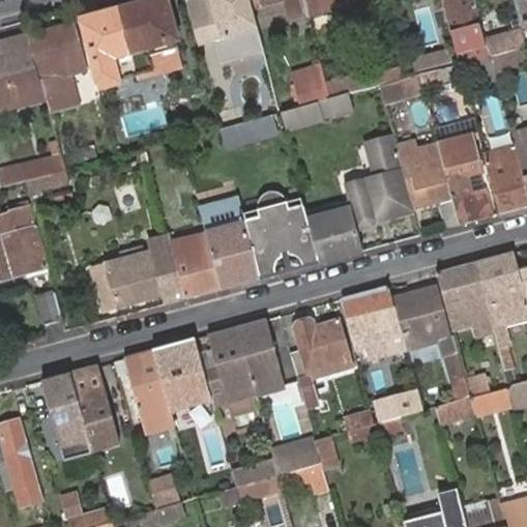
[(129,49),(136,75),(173,65),(170,53),(177,51),(164,0),(151,0),(99,13),(101,21),(110,54),(129,49)]
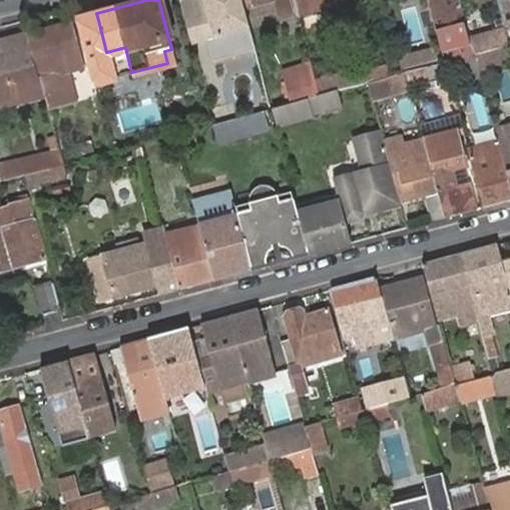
[(178,0),(188,35),(217,27),(210,0),(178,0)]
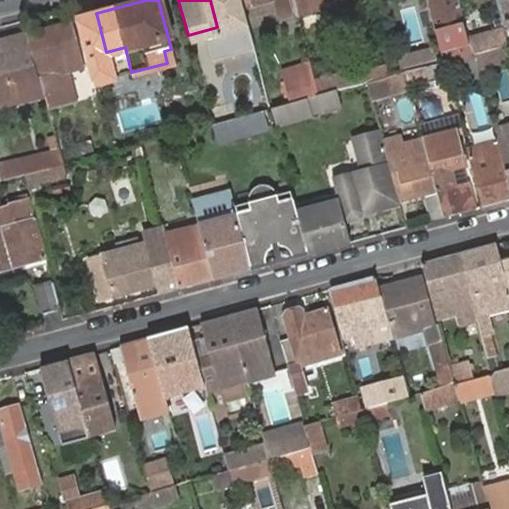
[(294,6),(292,0),(240,0),(243,10),(254,7),(253,3),(268,0),(273,0),(276,11),(294,6)]
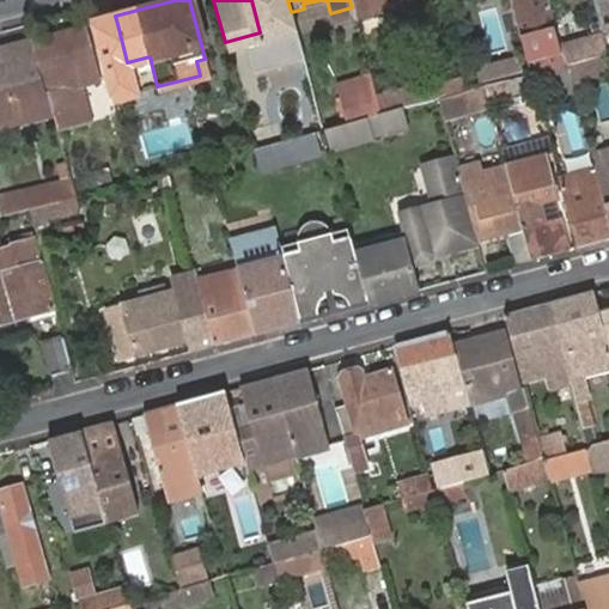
[(513,0),(522,30),(555,19),(550,0),(513,0)]
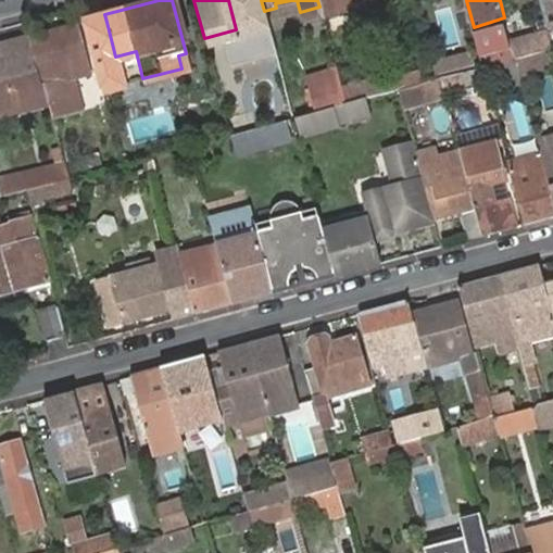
[(86,27),(101,88),(142,78),(136,51),(115,57),(107,22),(86,27)]
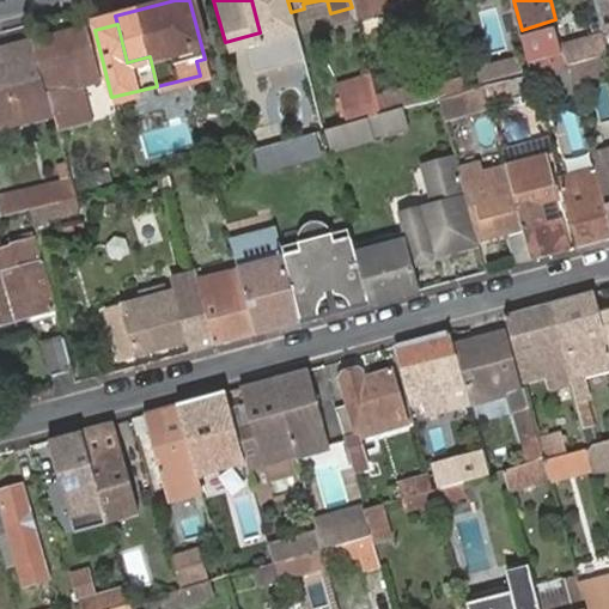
[(87,25),(34,40),(44,80),(50,103),(50,104),(56,127),(90,119),(83,85),(103,78),(87,25)]
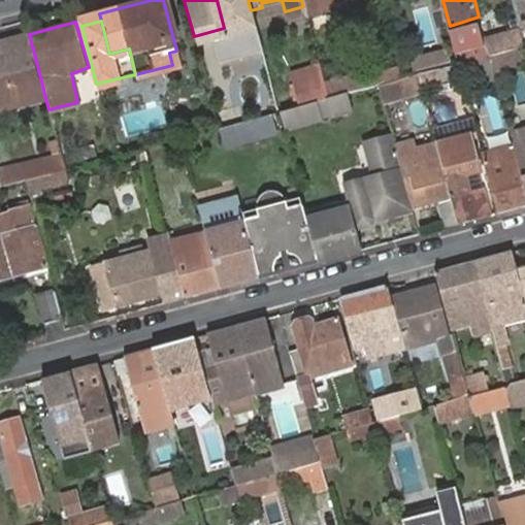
[(383,65),(394,62),(384,22),(372,25),(383,65)]
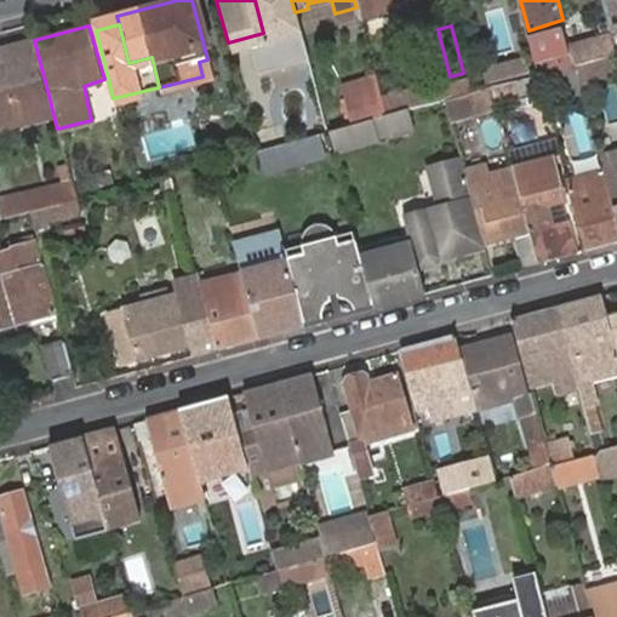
[(45,81),(34,40),(0,47),(0,108),(6,107),(12,112),(34,104),(34,109),(51,106),(51,104),(45,81)]
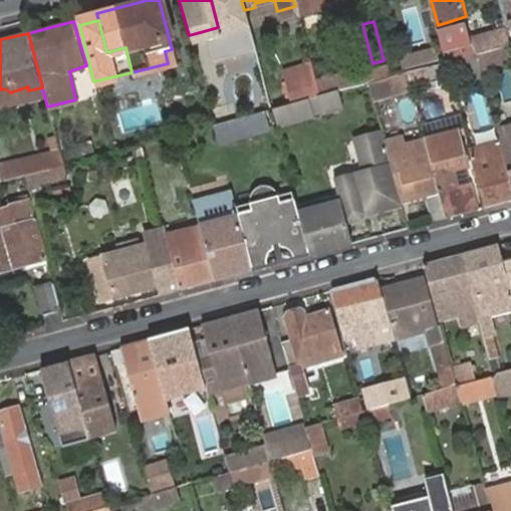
[(396,51),(399,67),(437,59),(434,43),(396,51)]
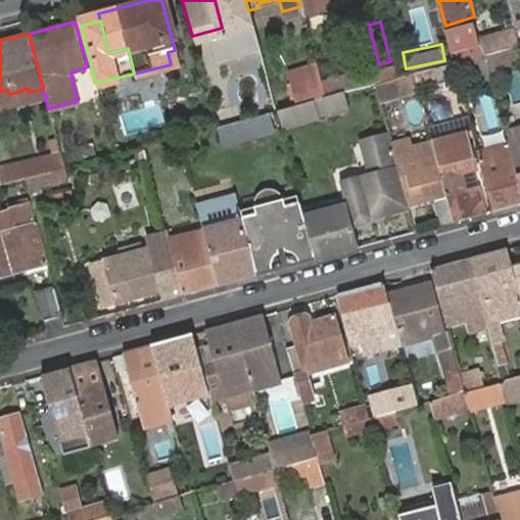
[(484,52),(473,55),(479,79),(490,76),(484,52)]
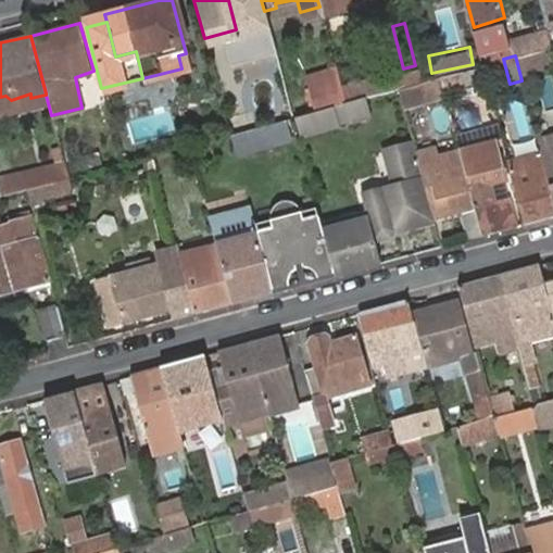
[(396,71),(400,87),(424,80),(420,63),(415,65),(403,68),(396,71)]
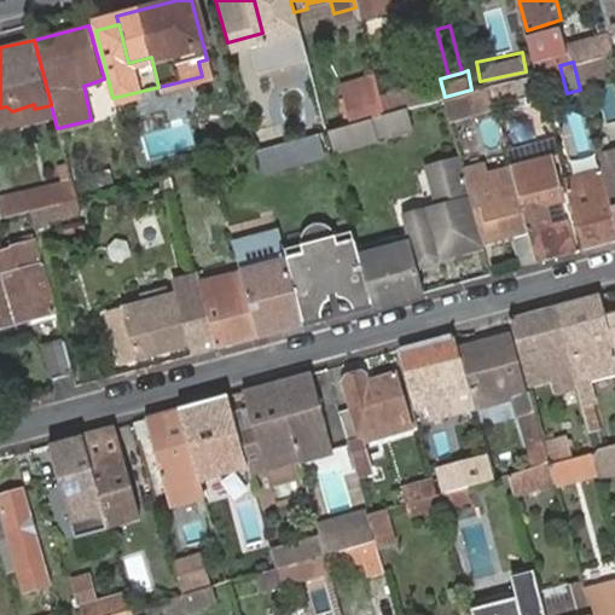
[(492,83),(497,102),(543,90),(539,70),(492,83)]
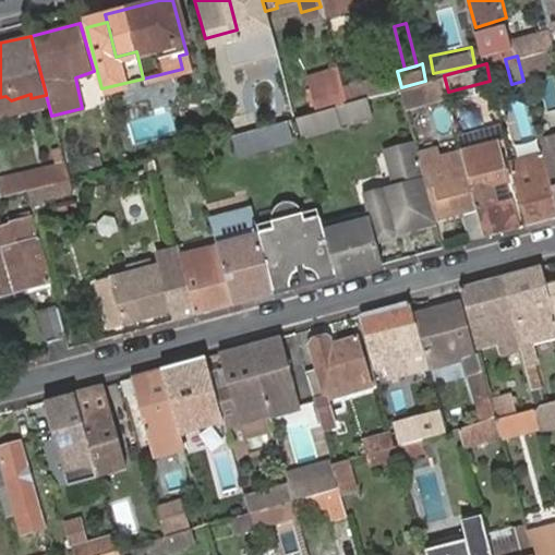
[(311,86),(316,110),(335,105),(348,101),(342,84),(339,70),(330,73),(333,81),(311,86)]
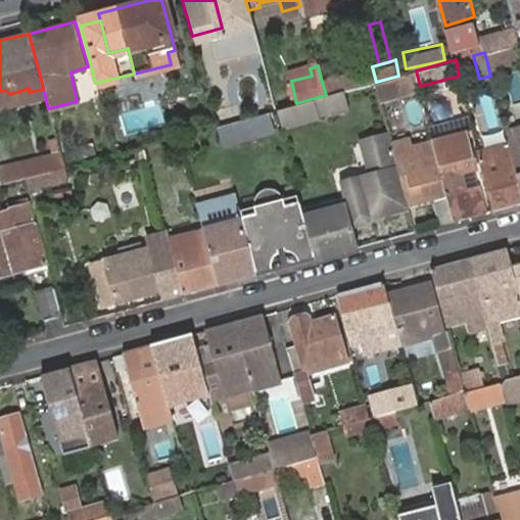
[(362,68),(366,84),(376,82),(372,66),(362,68)]
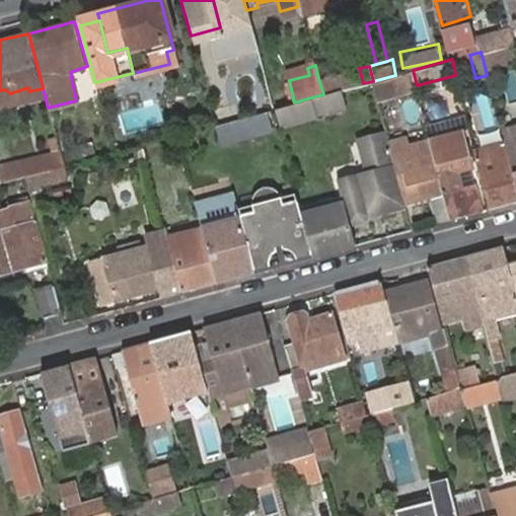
[(318,78),(323,94),(325,94),(341,89),(363,83),(359,68),(318,78)]
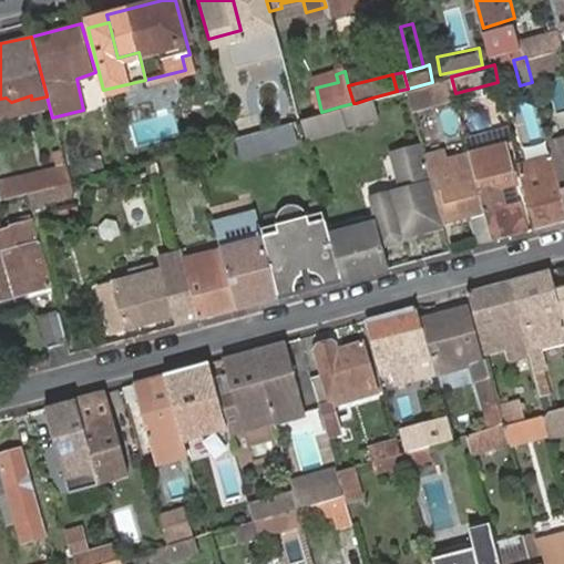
[(432,82),(408,89),(412,104),(455,93),(451,77),(432,82)]
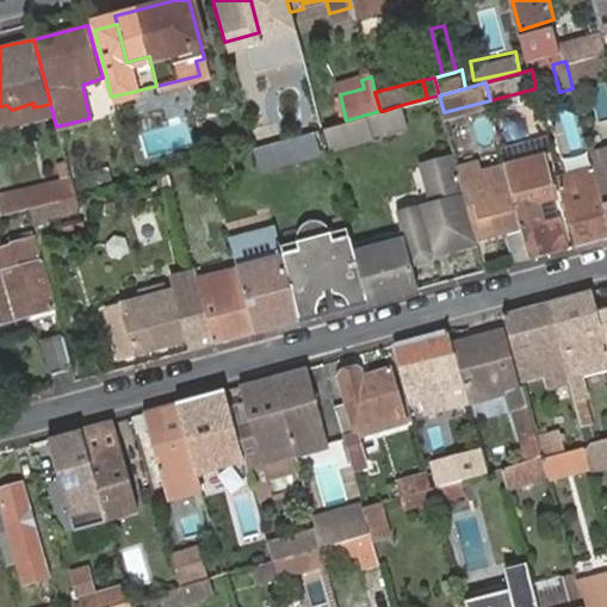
[(314,100),(322,127),(346,121),(340,94),(314,100)]
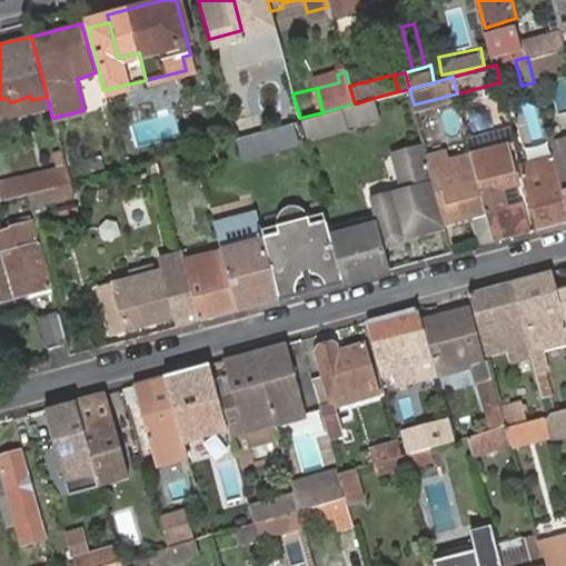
[(357,103),(361,119),(361,121),(379,117),(374,98),(357,103)]
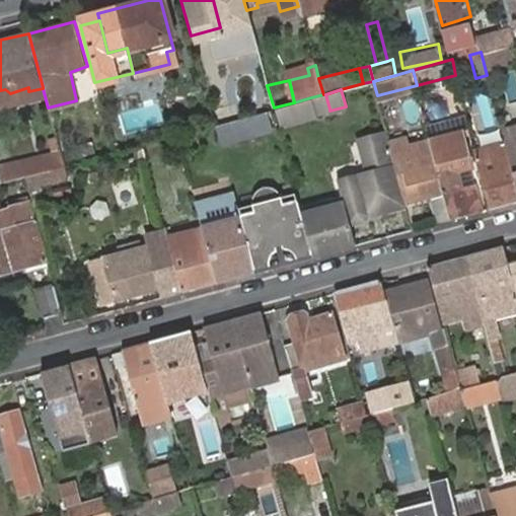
[(323,94),(311,97),(315,112),(329,108),(325,94),(323,94)]
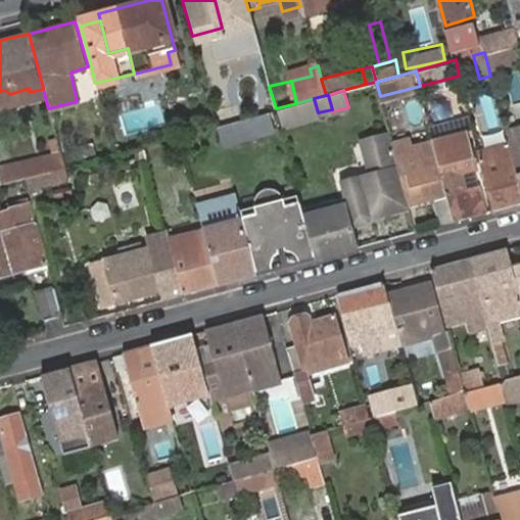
[(251,115),(216,125),(220,142),(255,132),(251,115)]
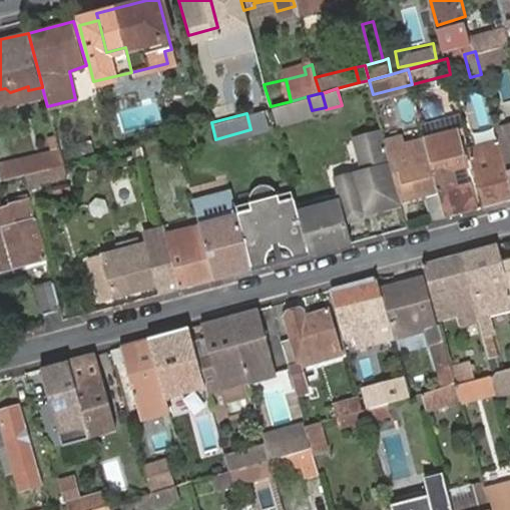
[(501,151),(509,183),(509,124),(495,128),(497,136),(498,139),(501,151)]
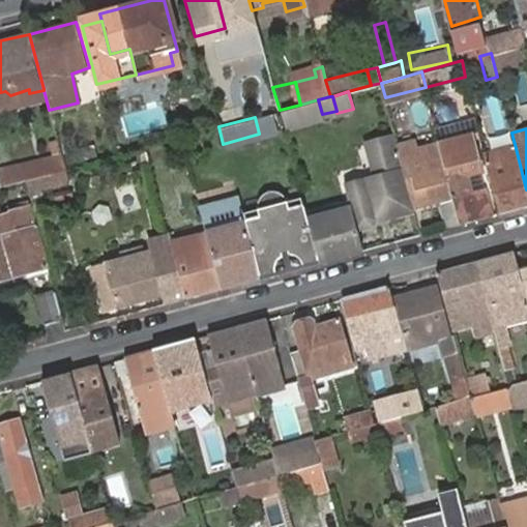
[(473,132),(438,141),(457,218),(459,223),(474,218),(490,213),(484,188),(470,191),(465,172),(481,167),(473,132)]
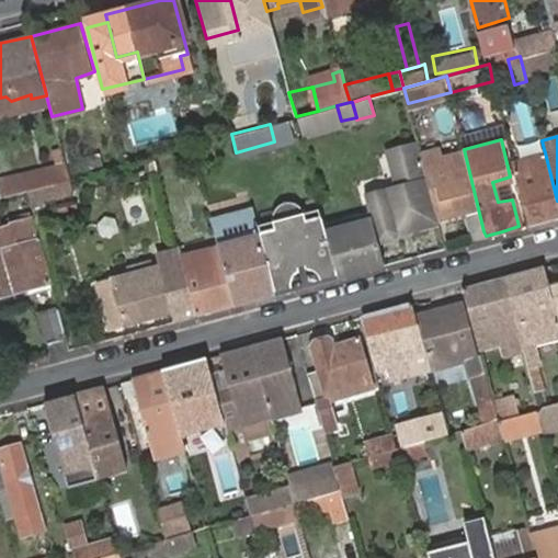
[(420,166),(413,141),(385,149),(391,174),(420,166)]
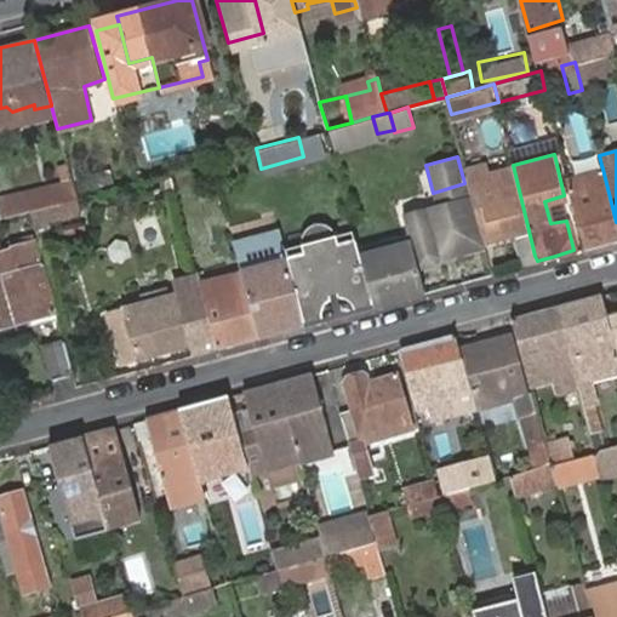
[(479,165),(464,170),(472,199),(483,243),(512,234),(519,260),(535,256),(513,165),(490,171),(487,160),(478,163),(479,165)]
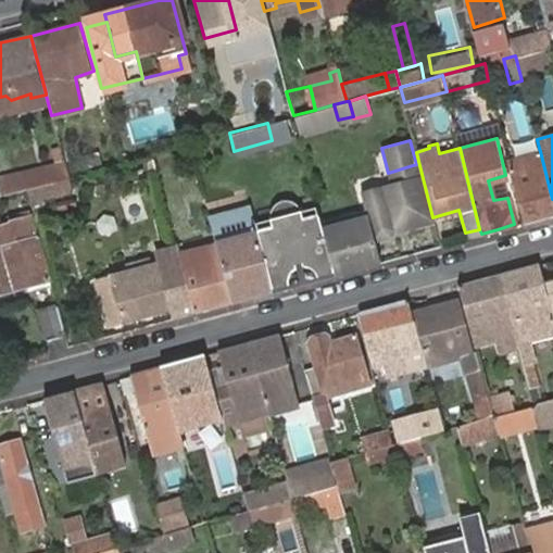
[(532,153),(507,161),(523,222),(552,213),(552,199),(543,164),(540,151),(539,148),(531,150),(532,153)]
